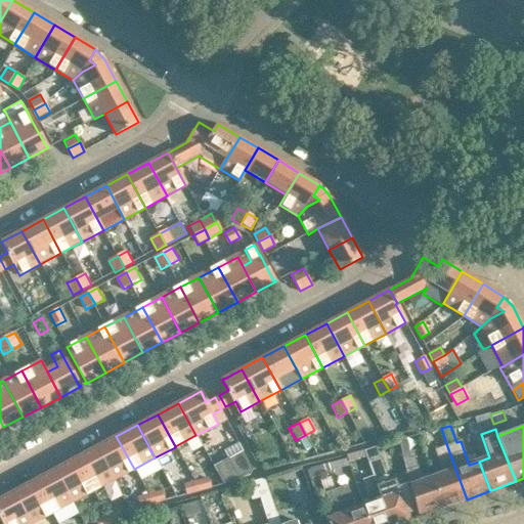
[(134,469),(116,436),(96,447),(114,480),(134,469)]
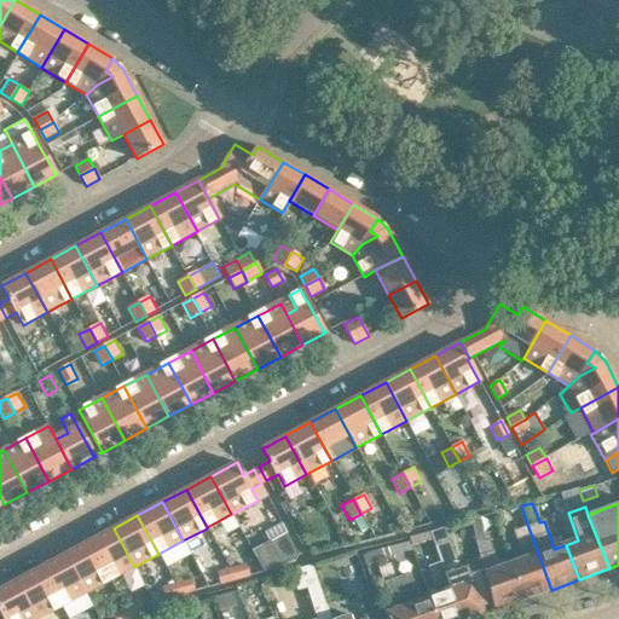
[(363,519),(356,524),(360,532),(369,528),(363,519)]
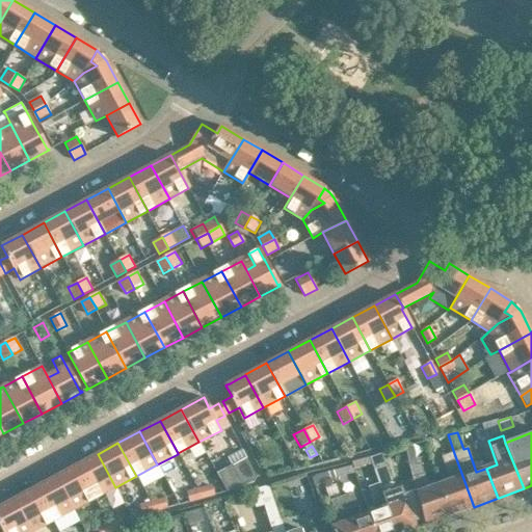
[(410,446),(404,447),(424,525),(450,515),(440,485),(429,489),(421,464),(416,467),(410,446)]
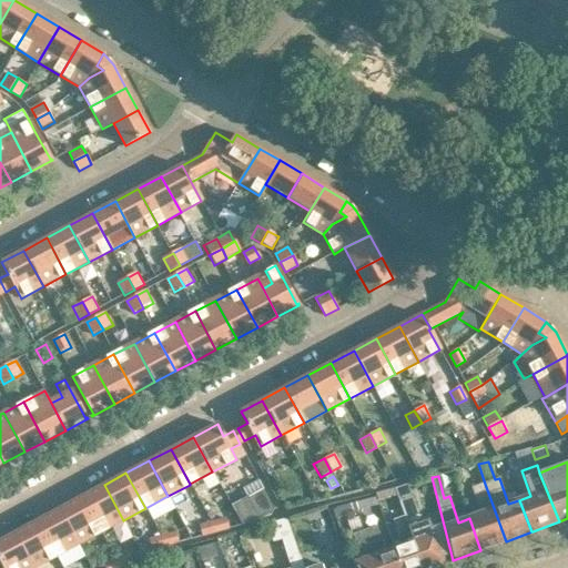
[(406,501),(399,504),(405,516),(423,567),(430,567),(444,564),(440,557),(450,553),(453,560),(432,477),(432,478),(443,524),(432,528),(428,520),(422,524),(413,499),(406,501)]
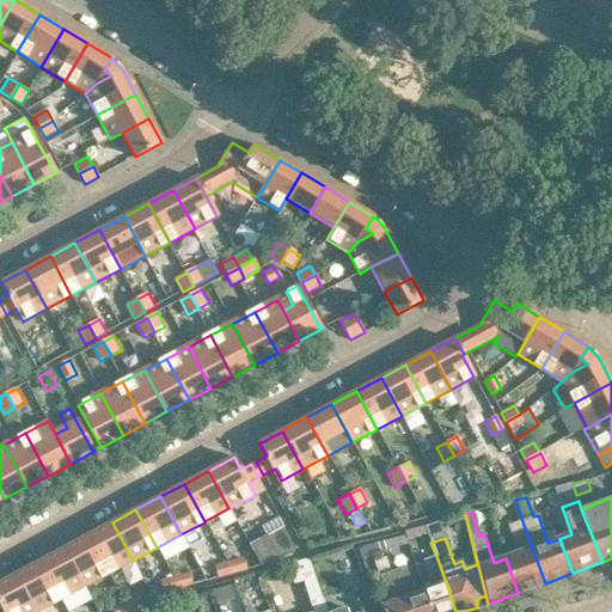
[(267,533),(248,544),(259,567),(292,556),(295,549),(279,518),(262,526),(267,533)]
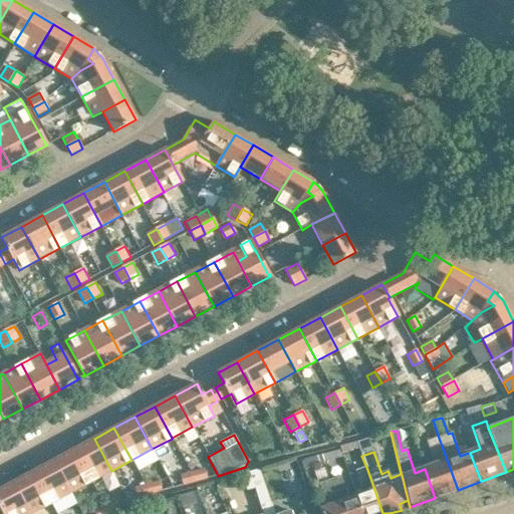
[(435,498),(458,490),(439,438),(426,442),(435,466),(425,469),(435,498)]
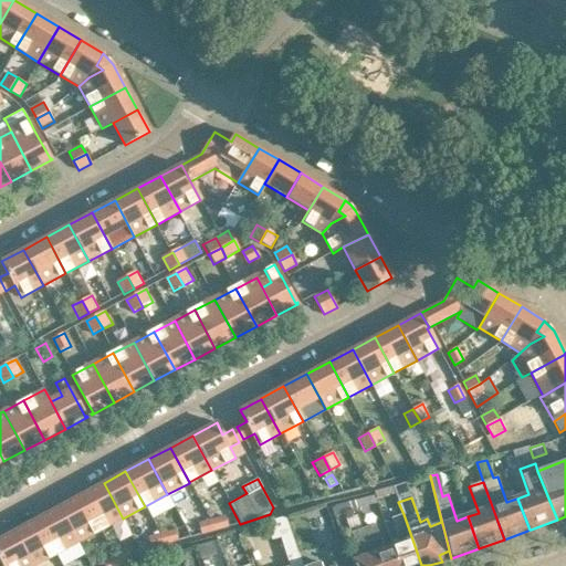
[(123,519),(104,483),(81,495),(101,531),(123,519)]
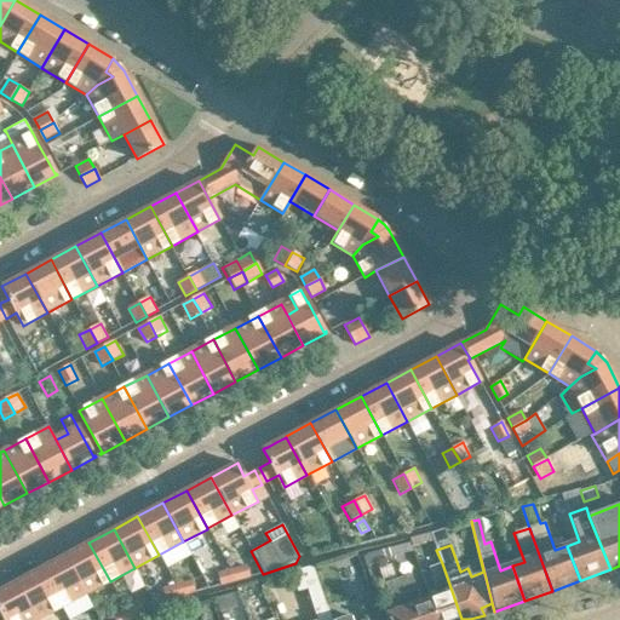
[(431,534),(409,539),(412,547),(434,540),(431,534)]
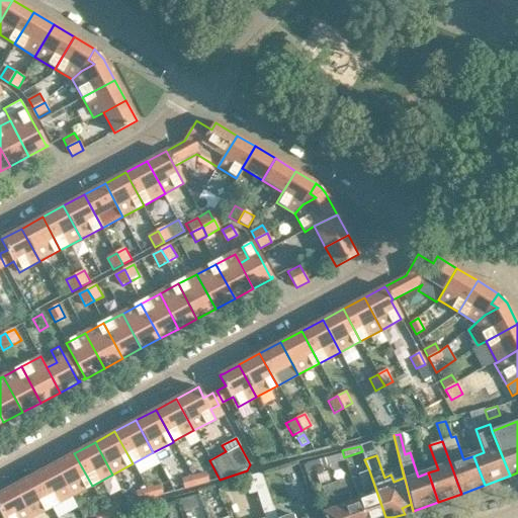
[(343,457),(344,457),(342,450),(341,450),(342,454),(325,458),(328,466),(344,461),(343,457)]
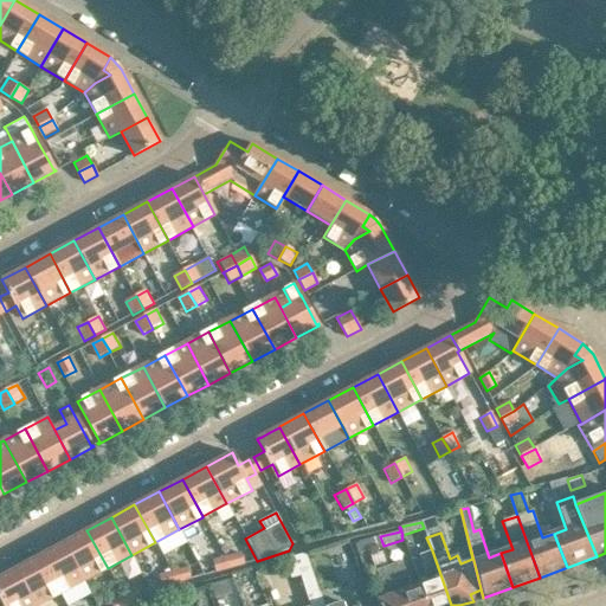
[(108,568),(86,530),(63,543),(83,580),(83,581),(108,568)]
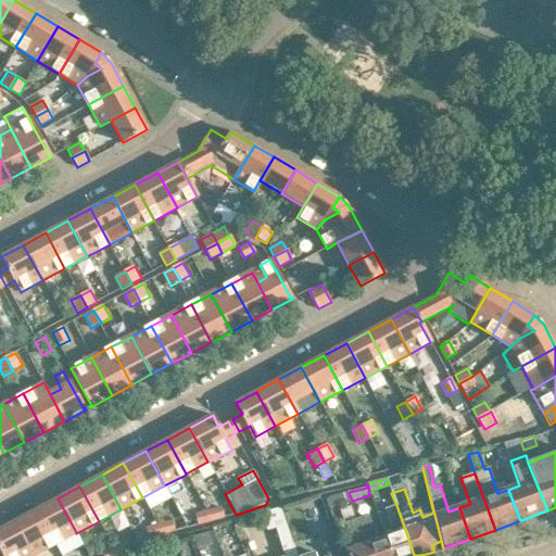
[(328,508),(352,501),(349,492),(329,497),(326,501),(328,508)]
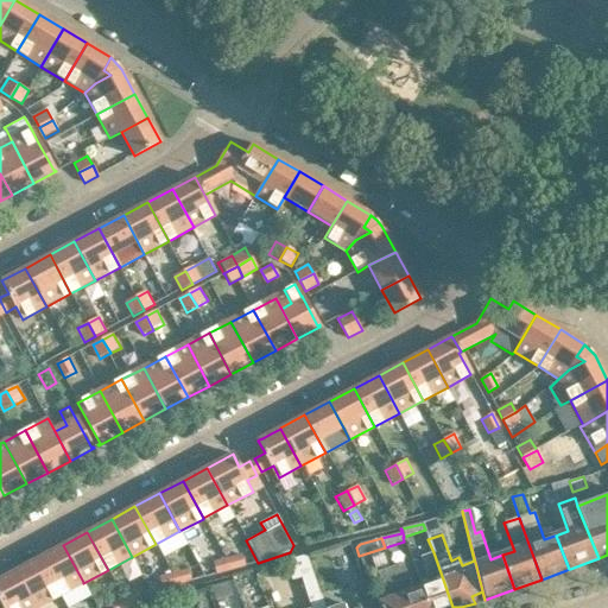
[(83,582),(63,545),(38,558),(58,595),(83,582)]
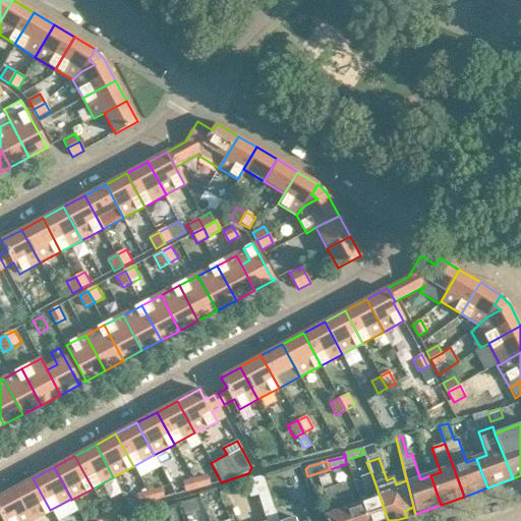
[(368,520),(388,520),(371,473),(359,477),(367,500),(361,502),(368,520)]
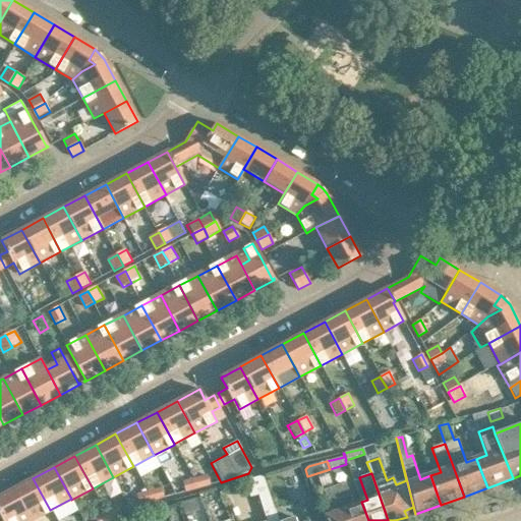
[(207,474),(193,478),(196,488),(210,485),(207,474)]
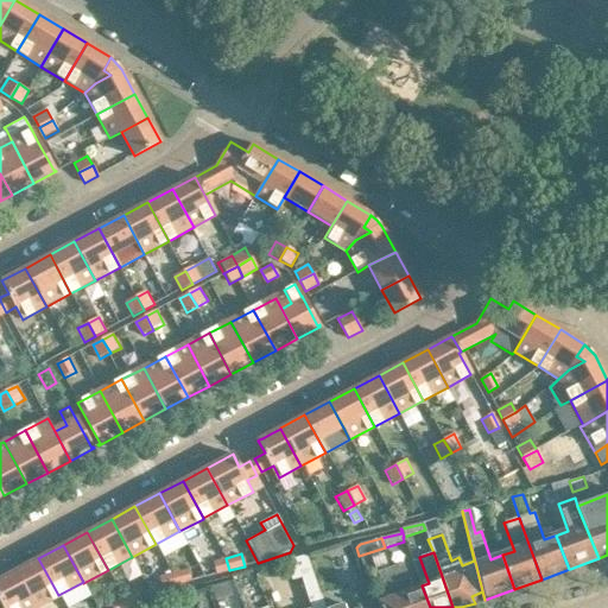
[(311,607),(324,607),(306,556),(296,558),(311,607)]
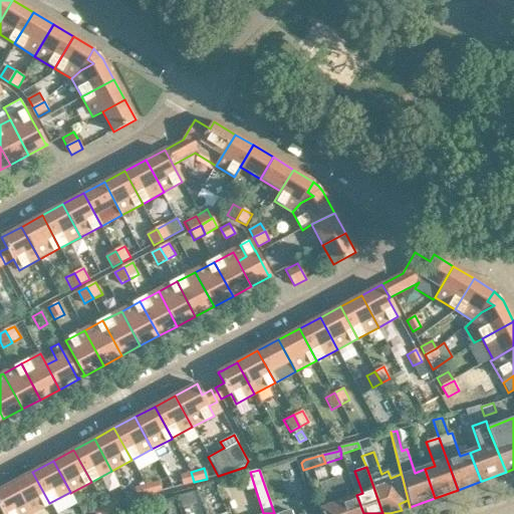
[(30,513),(49,503),(32,472),(12,483),(28,513),(30,513)]
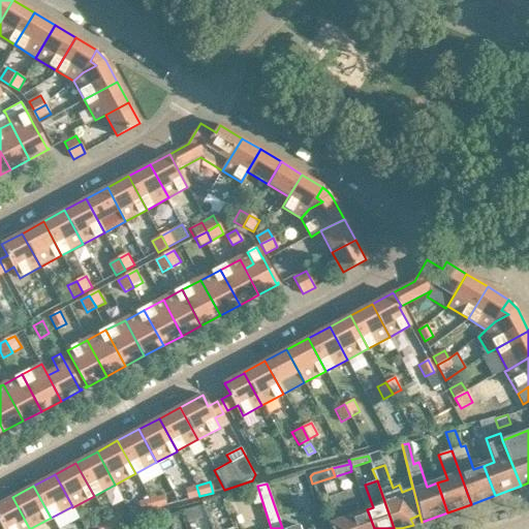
[(184,490),(187,500),(199,496),(196,486),(184,490)]
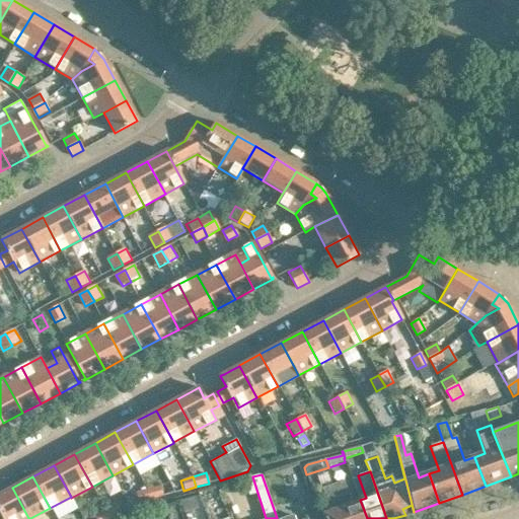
[(344,480),(335,485),(346,518),(367,518),(360,500),(352,503),(344,480)]
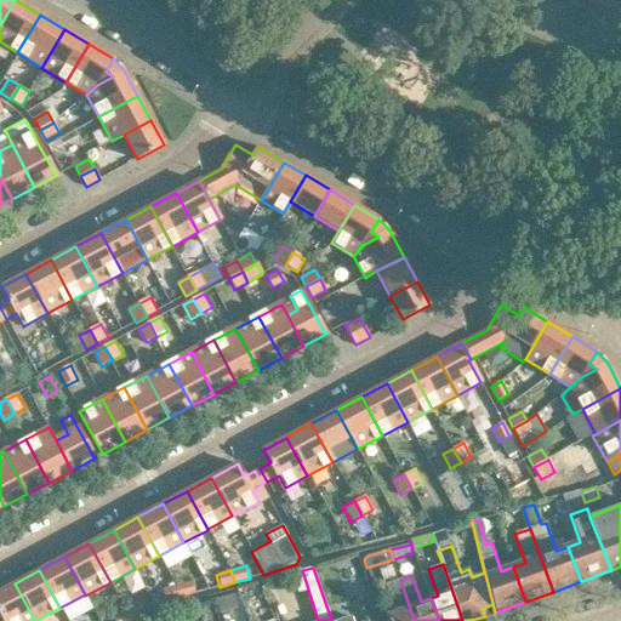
[(386,614),(388,620),(414,620),(400,580),(385,585),(394,610),(386,614)]
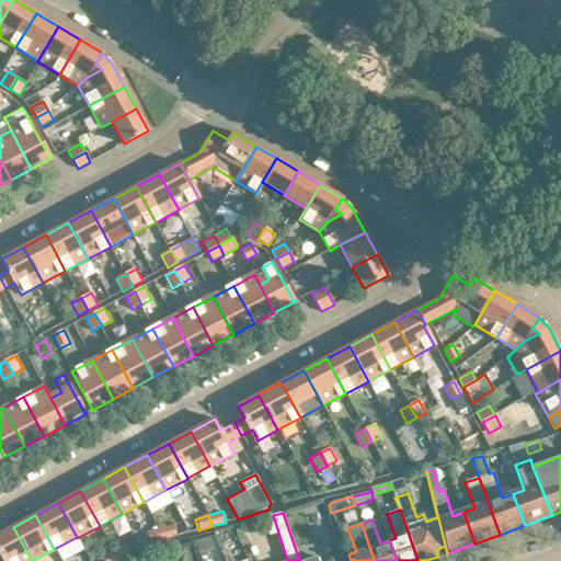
[(171,526),(159,529),(162,540),(174,537),(171,526)]
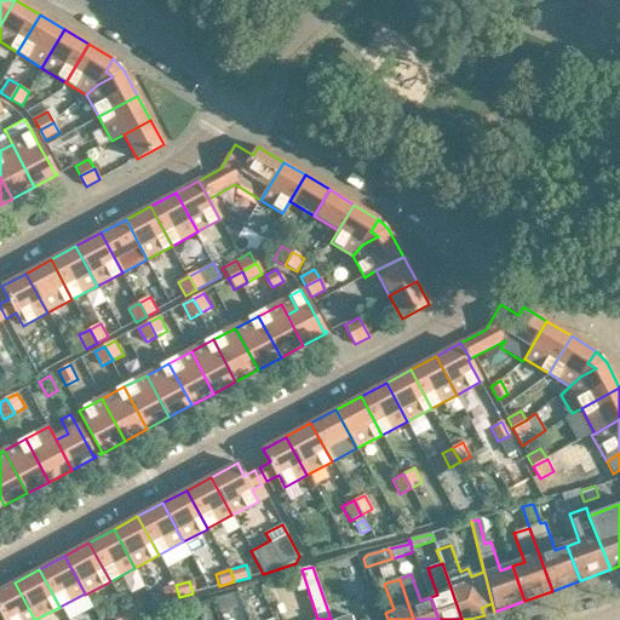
[(34,619),(15,583),(0,590),(0,612),(4,619),(34,619)]
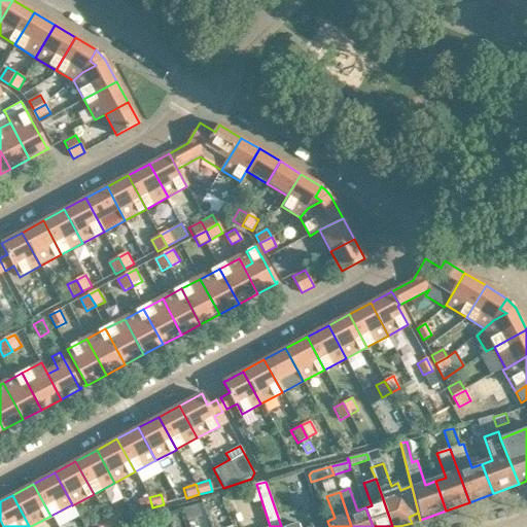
[(140,512),(152,507),(149,497),(137,500),(140,512)]
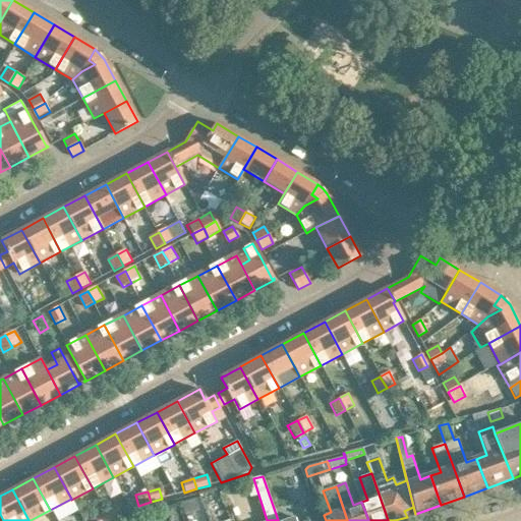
[(193,500),(182,503),(186,514),(197,511),(193,500)]
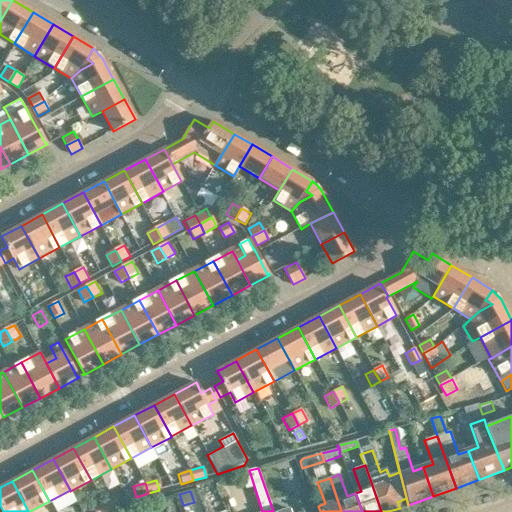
[(113,497),(102,504),(106,511),(109,511),(119,507),(113,497)]
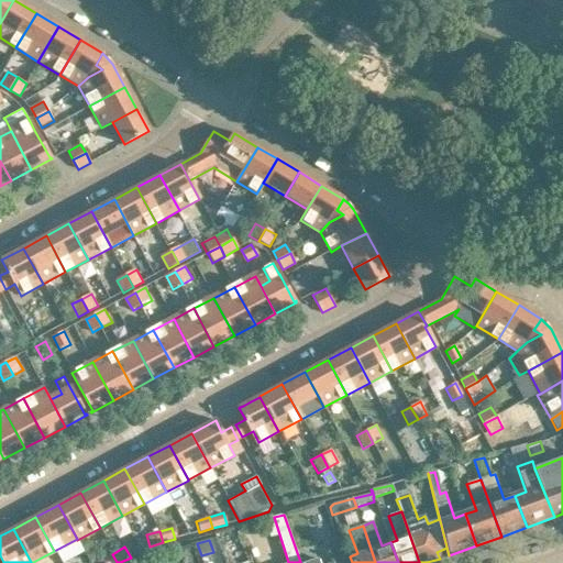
[(318,562),(318,560),(307,562),(348,562),(345,558),(344,558),(340,548),(339,549),(327,552),(330,562),(318,562)]
